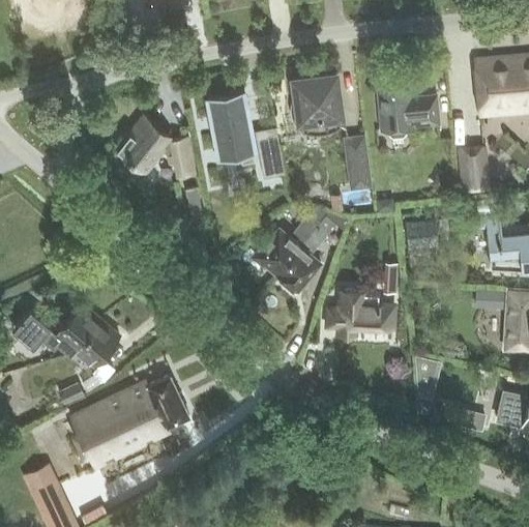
[(528,56),(474,62),(478,118),(528,113),(528,56)]
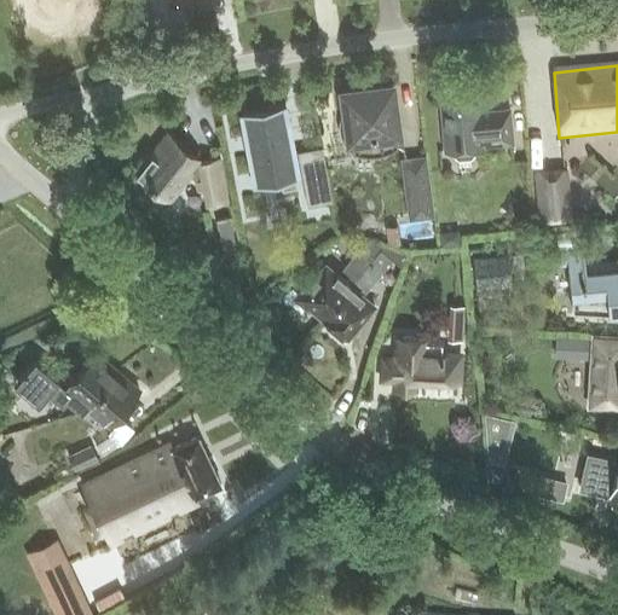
[(352,144),(353,156),(364,158),(376,158),(387,155),(397,149),(396,138),(398,138),(392,88),(342,94),(346,123),(340,123),(340,134),(342,145),(352,144)]
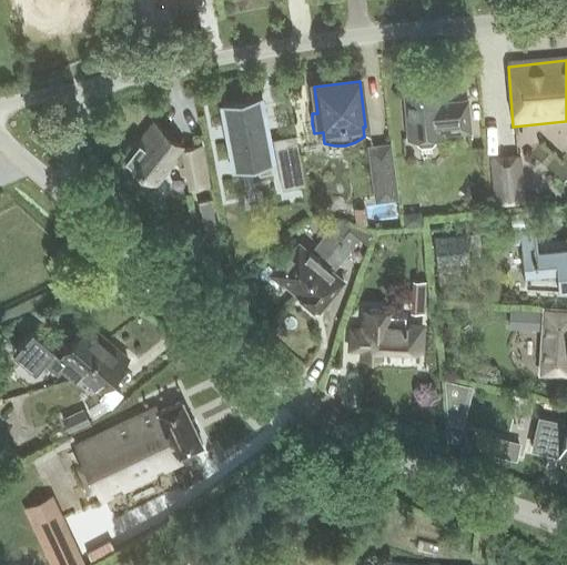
[(416,141),(417,148),(434,147),(434,139),(443,139),(443,137),(469,133),(466,104),(439,107),(438,84),(403,88),(407,141),(416,141)]
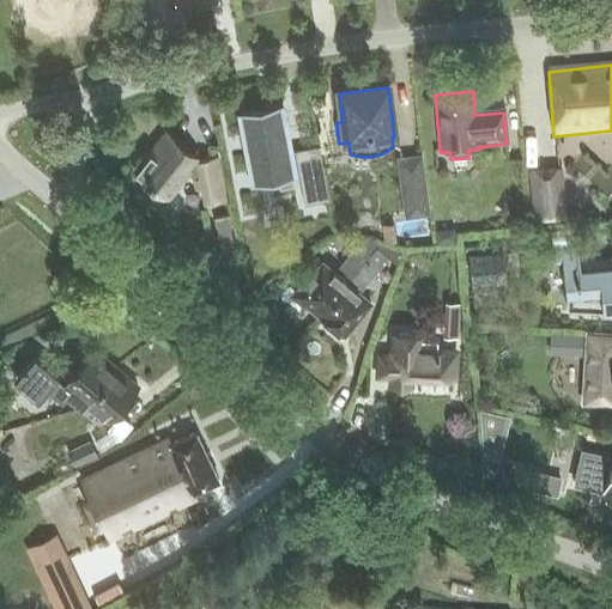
[(262,105),(264,110),(242,115),(254,182),(277,178),(279,193),(295,189),(292,175),(279,108),(278,103),(262,105)]
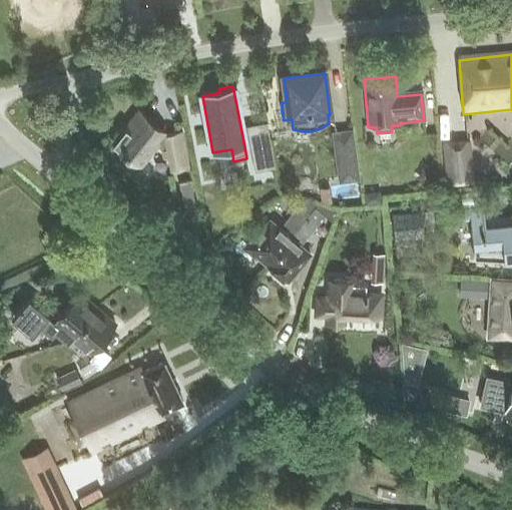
[(117,133),(114,136),(113,140),(113,145),(113,146),(138,166),(154,145),(163,152),(169,151),(172,168),(187,165),(180,133),(166,137),(163,134),(164,132),(139,113),(125,130),(120,131),(117,133)]
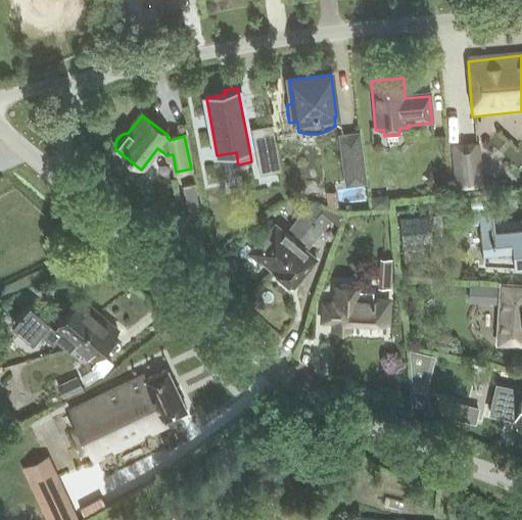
[(281,172),(273,130),(250,134),(259,176),(281,172)]
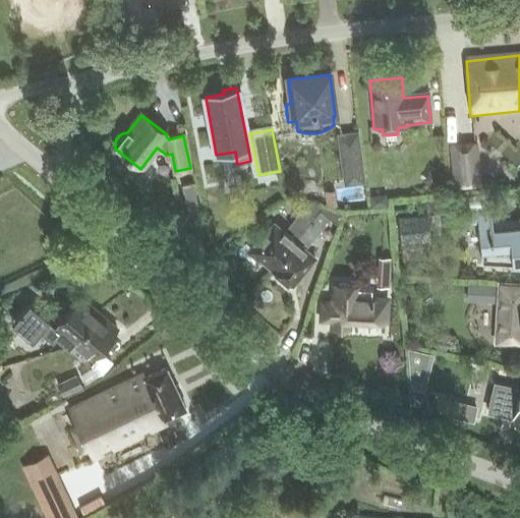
[(361,183),(355,138),(341,139),(347,185),(361,183)]
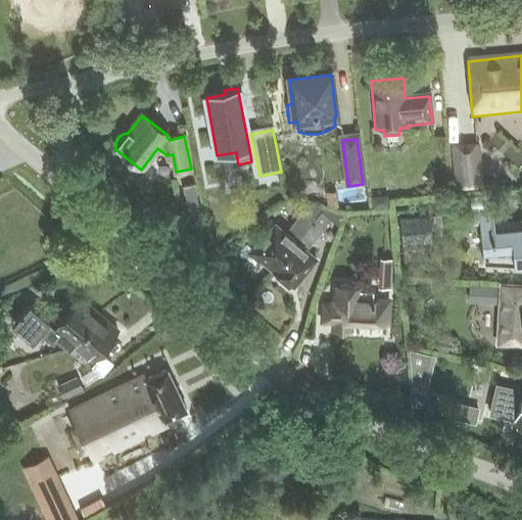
[(484,189),(479,147),(452,150),(457,192),(484,189)]
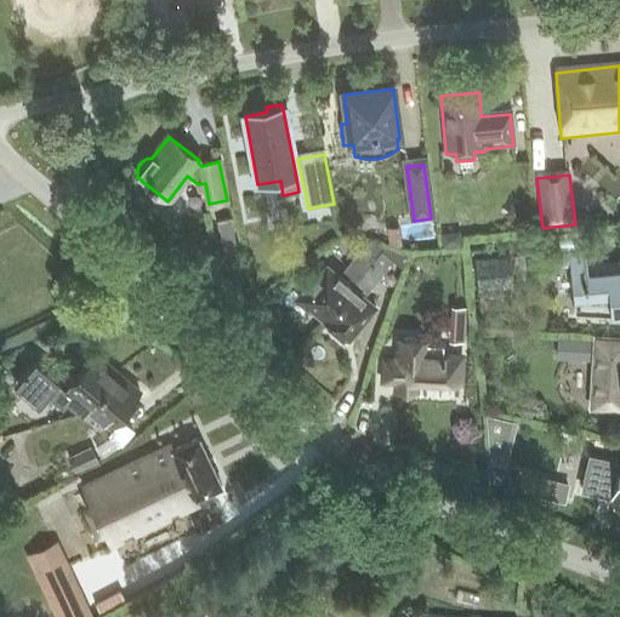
[(235,252),(231,224),(219,227),(223,255),(235,252)]
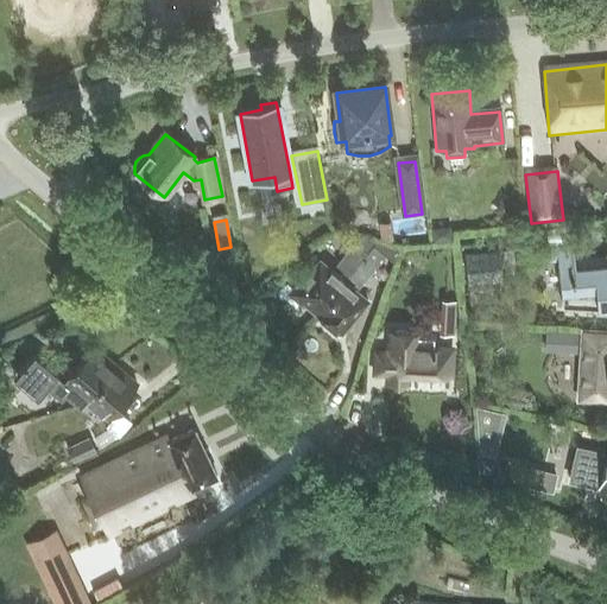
[(451,230),(434,231),(435,246),(453,245),(451,230)]
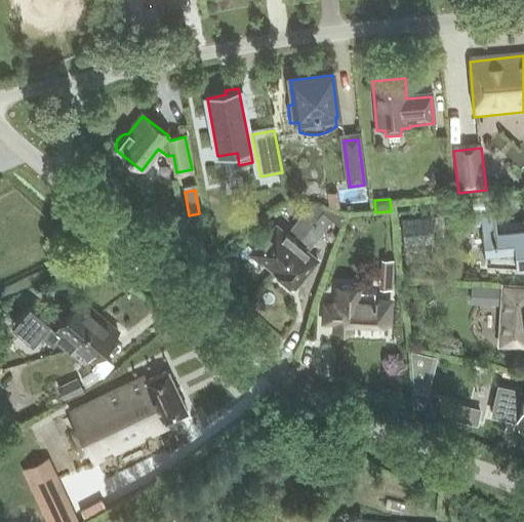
[(315,206),(309,213),(317,221),(321,215),(324,211),(315,206)]
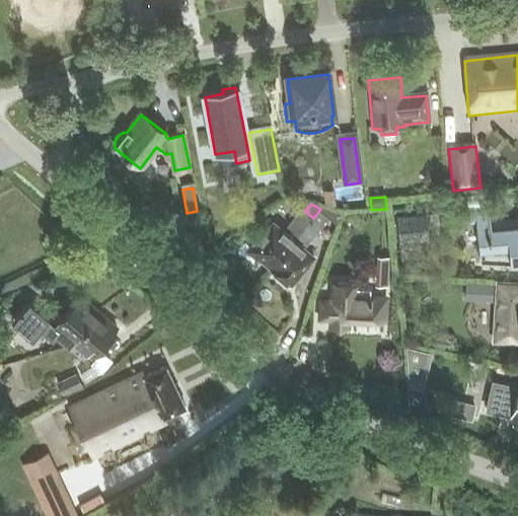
[(261,262),(270,270),(313,218),(305,211),(297,220),(296,219),(286,230),(292,235),(289,239),(273,226),(255,247),(251,247),(249,249),(250,256),(256,262),(261,262)]
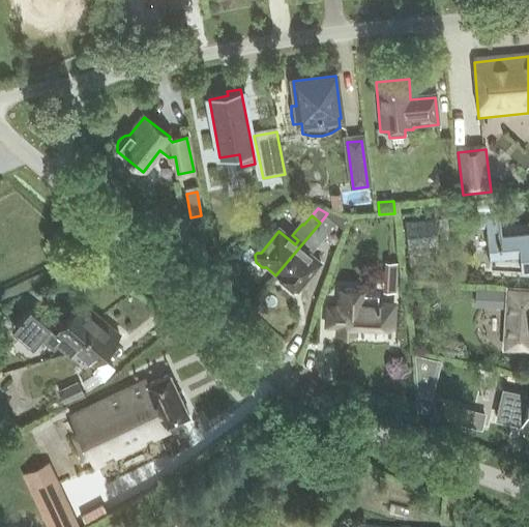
[(489,258),(491,258),(492,269),(528,271),(528,225),(500,228),(499,215),(476,217),(478,231),(486,231),(489,258)]
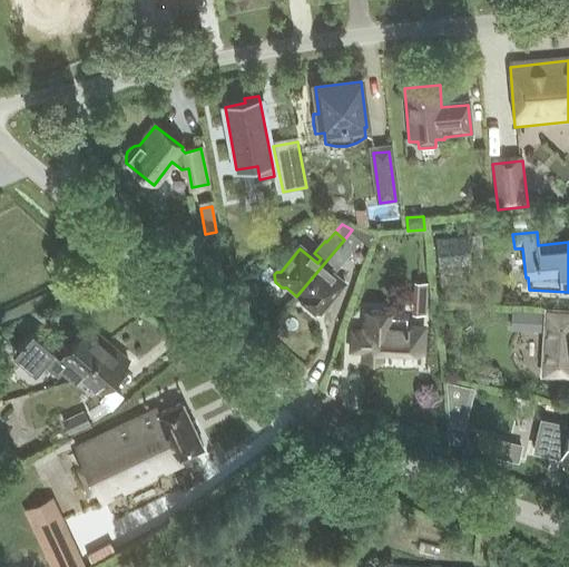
[(334,277),(361,244),(349,234),(344,240),(296,296),(319,315),(343,285),(334,277)]
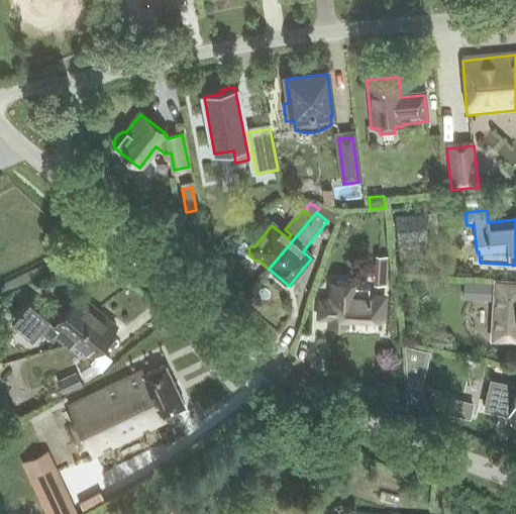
[(428,217),(395,219),(397,245),(430,243),(428,217)]
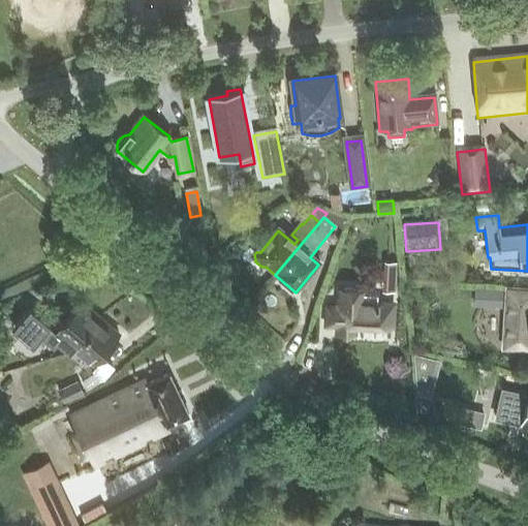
[(387,265),(386,295),(397,295),(398,266),(387,265)]
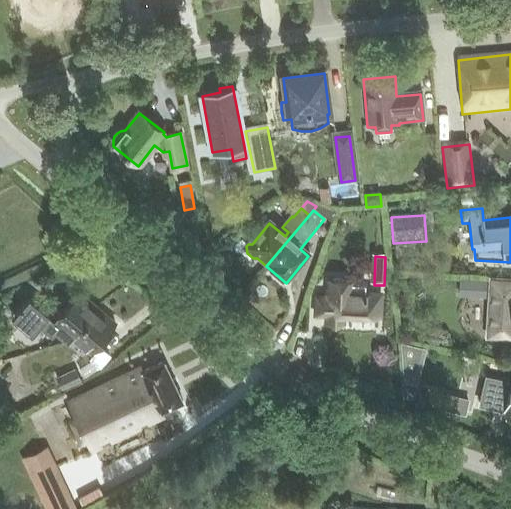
[(486,340),(510,341),(510,297),(509,297),(510,282),(490,281),(486,340)]
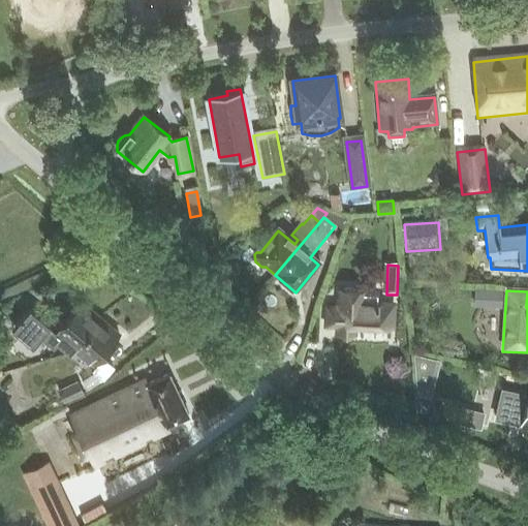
[(327,310),(325,328),(337,329),(337,336),(354,337),(354,327),(387,329),(387,327),(393,327),(393,313),(390,312),(390,307),(377,306),(377,298),(365,297),(365,294),(339,292),(338,311),(327,310)]
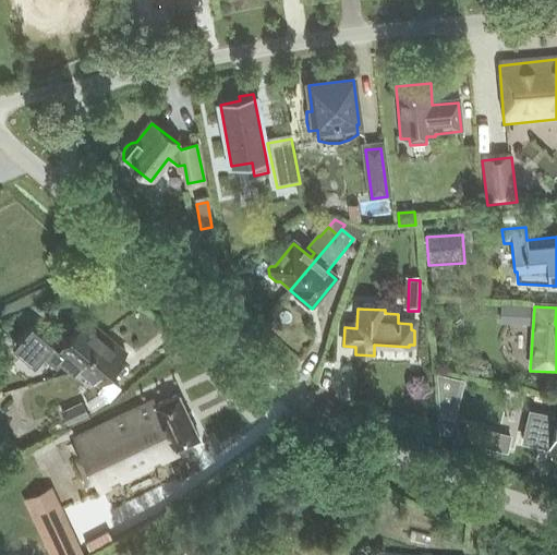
[(532,311),(509,310),(508,330),(532,332),(532,311)]
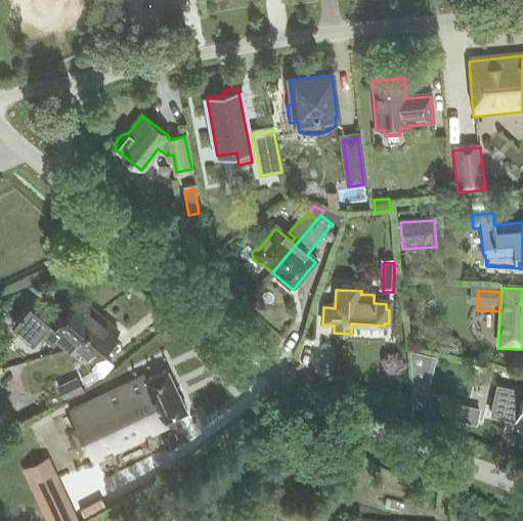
[(72,350),(76,346),(100,316),(82,300),(58,329),(32,306),(14,327),(35,345),(44,334),(54,343),(57,339),(72,350)]
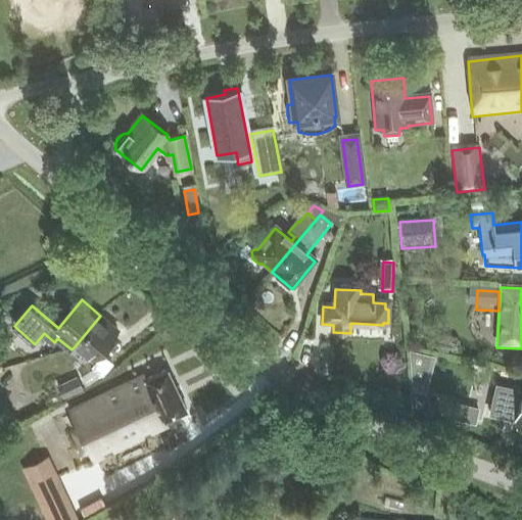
[(120,332),(100,316),(76,345),(94,362),(120,332)]
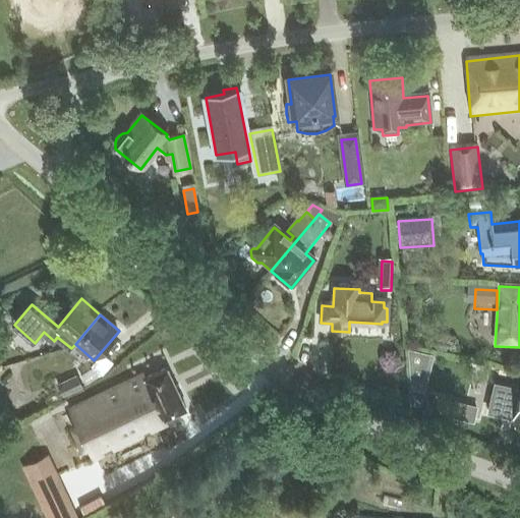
[(145,378),(74,411),(99,460),(167,426),(165,422),(186,411),(167,371),(147,382),(145,378)]
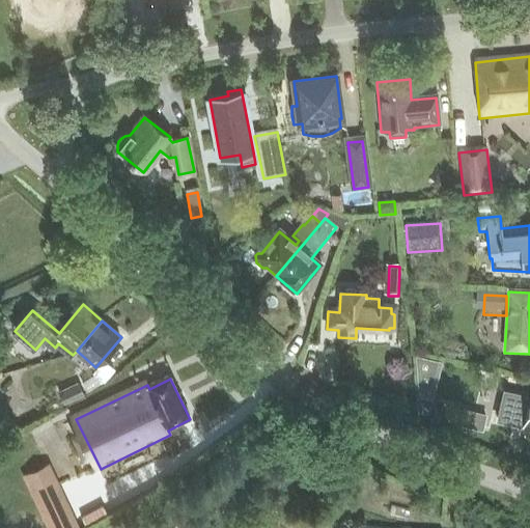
[(82,388),(63,396),(70,410),(88,401),(82,388)]
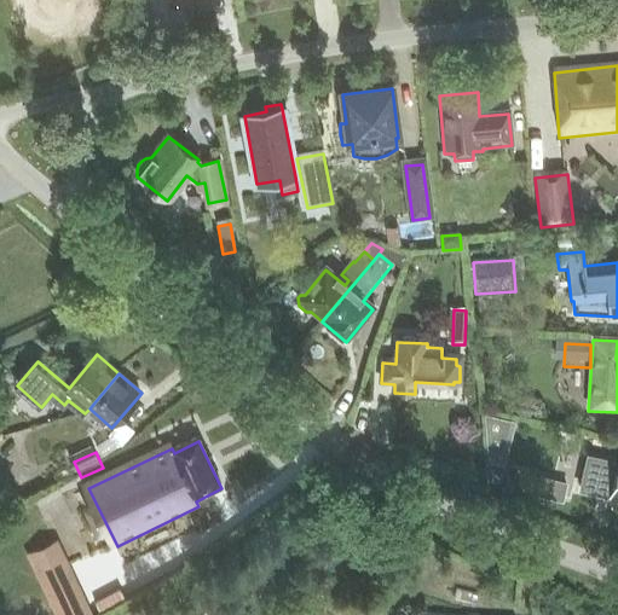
[(617,453),(616,453),(612,466),(587,460),(581,488),(610,497),(610,499),(617,500),(617,453)]
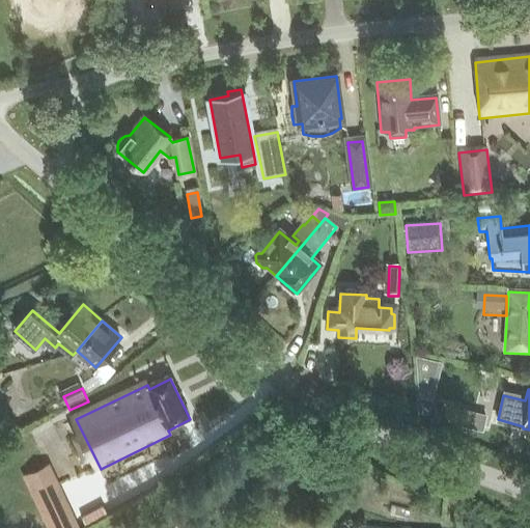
[(182,453),(175,441),(163,447),(169,460),(182,453)]
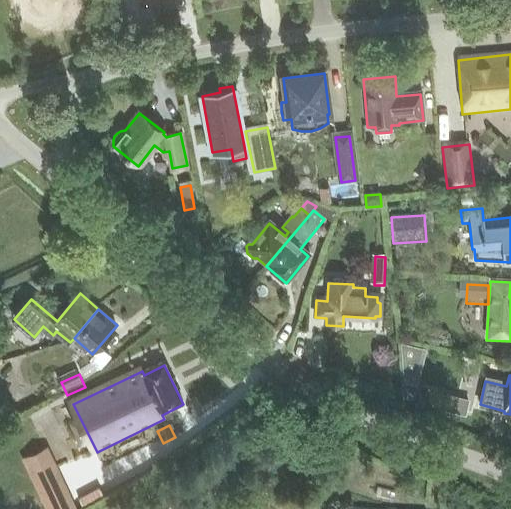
[(75,508),(47,449),(42,451),(25,459),(21,462),(43,508),(75,508)]
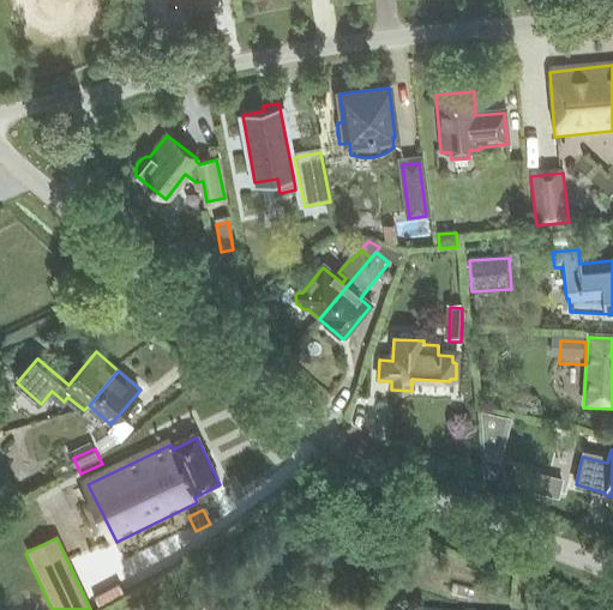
[(96,592),(98,605),(121,601),(119,587),(96,592)]
